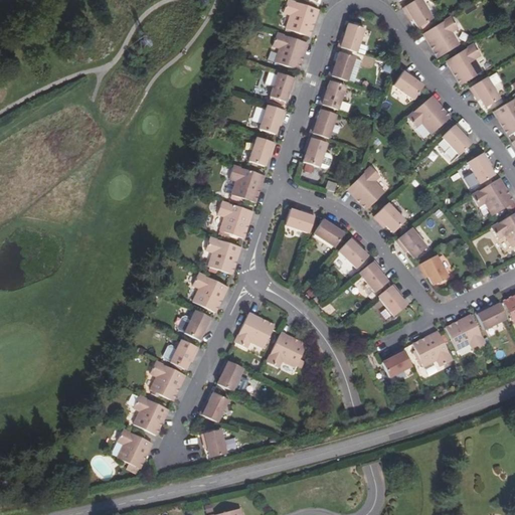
[(310,36),(318,10),(287,0),(283,13),(290,15),(286,28),(310,36)]
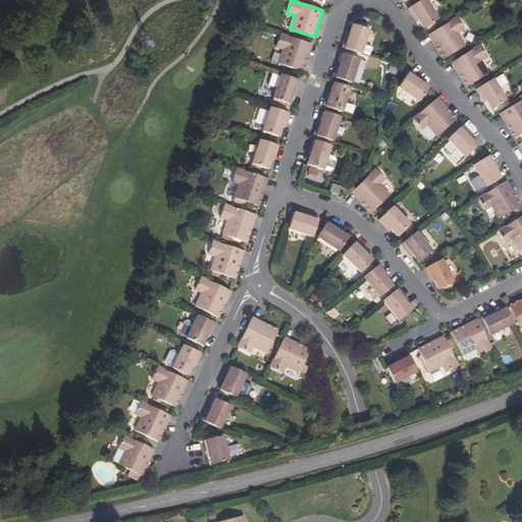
[(425,0),(422,0),(408,8),(412,15),(414,13),(418,19),(424,29),(437,20),(425,0)]
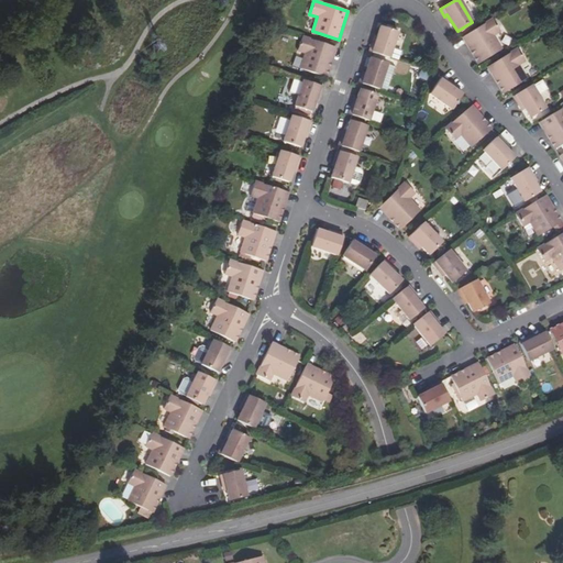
[(500,32),(493,19),(462,37),(478,64),(501,50),(494,36),(500,32)]
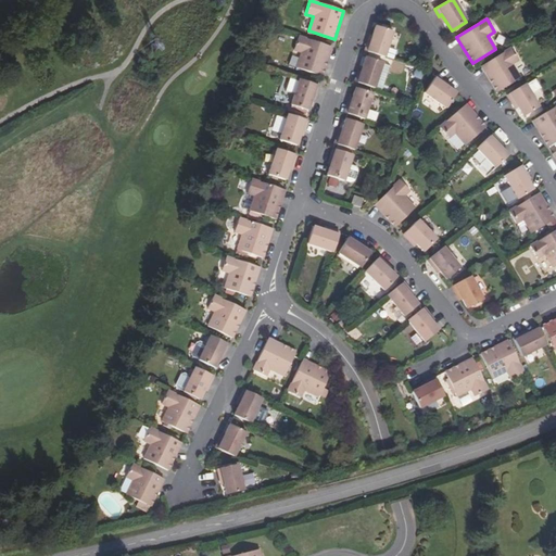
[(370,45),(367,45),(365,52),(384,58),(392,30),(376,26),(373,37),(370,45)]
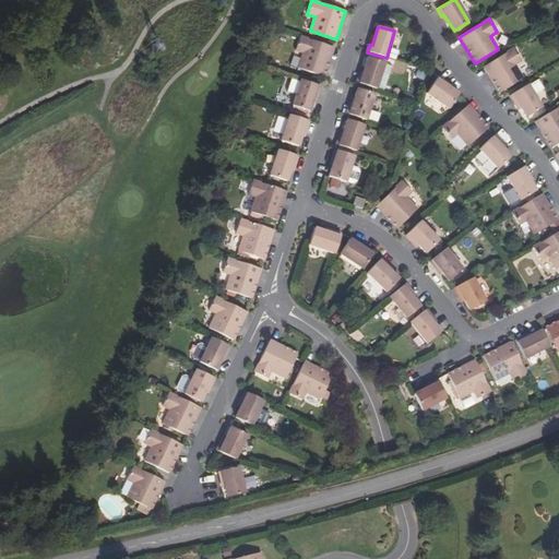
[(324,75),(334,47),(300,36),(296,50),(302,52),(298,67),(324,75)]
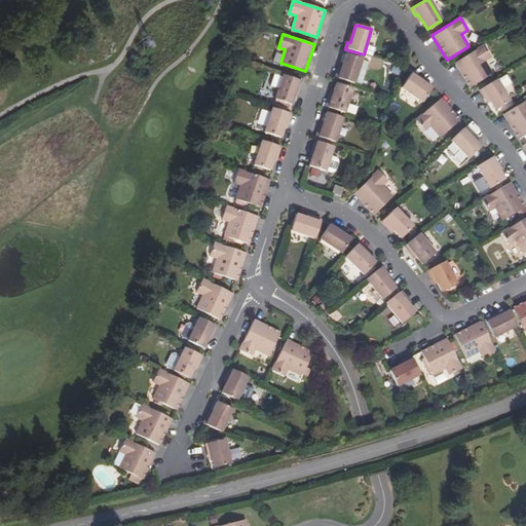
[(490,58),(483,45),(455,63),(470,87),(491,74),(484,62),(490,58)]
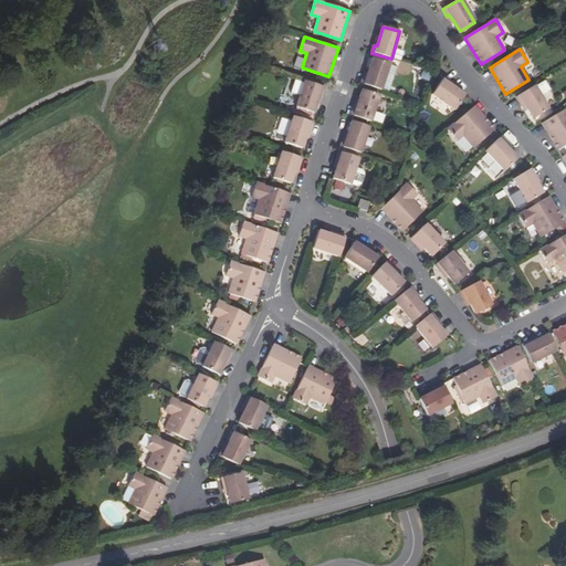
[(293,65),(300,67),(304,54),(297,53),(293,65)]
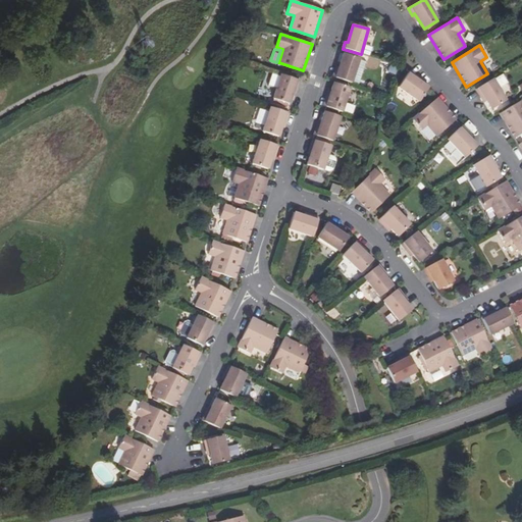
[(338,71),(335,70),(333,77),(352,84),(359,59),(344,54),(341,64),(338,71)]
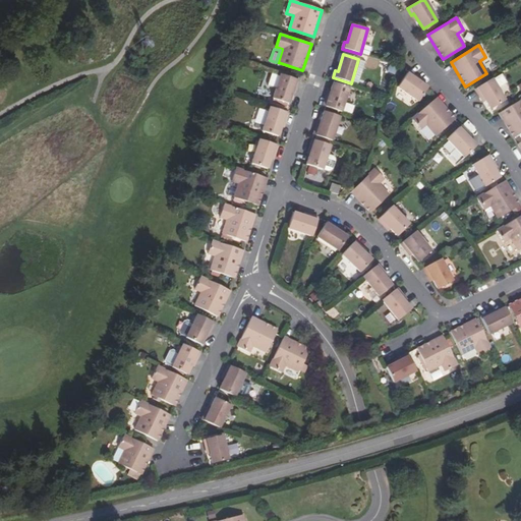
[(413,77),(414,75),(408,71),(398,88),(419,101),(428,88),(419,81),(413,77)]
